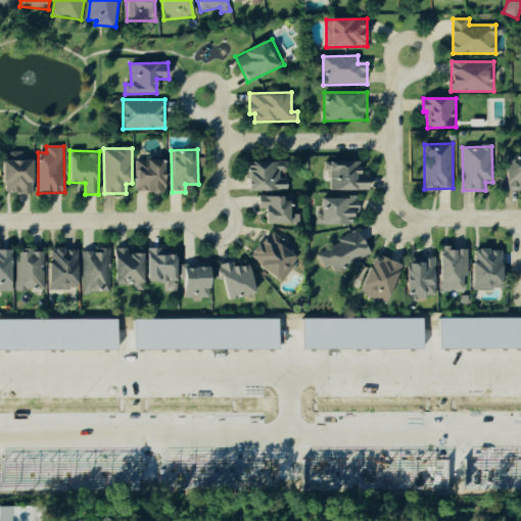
[(33,160),(25,160),(25,151),(3,151),(4,194),(33,194),(33,160)]
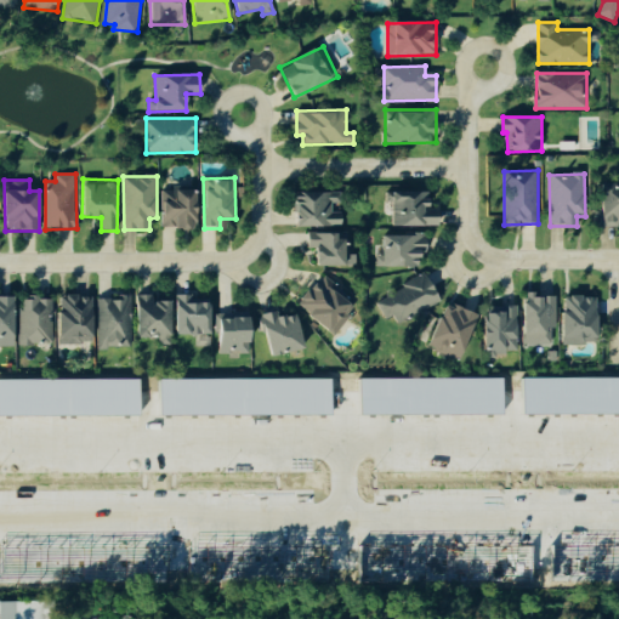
[(618,186),(602,186),(602,227),(618,227),(618,186)]
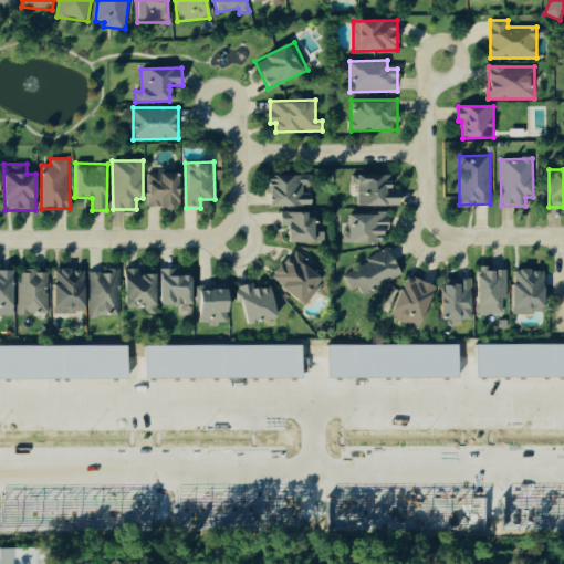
[(148,208),(178,208),(178,170),(157,170),(157,173),(147,174),(148,208)]
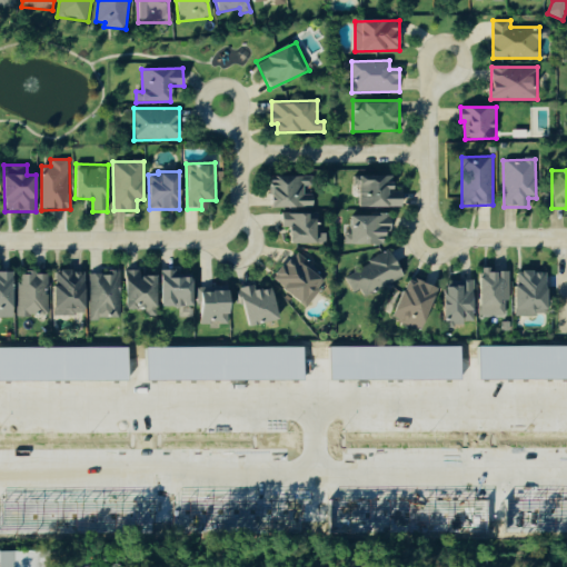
[(271,209),(314,207),(312,191),(314,191),(312,176),(270,177),(271,209)]
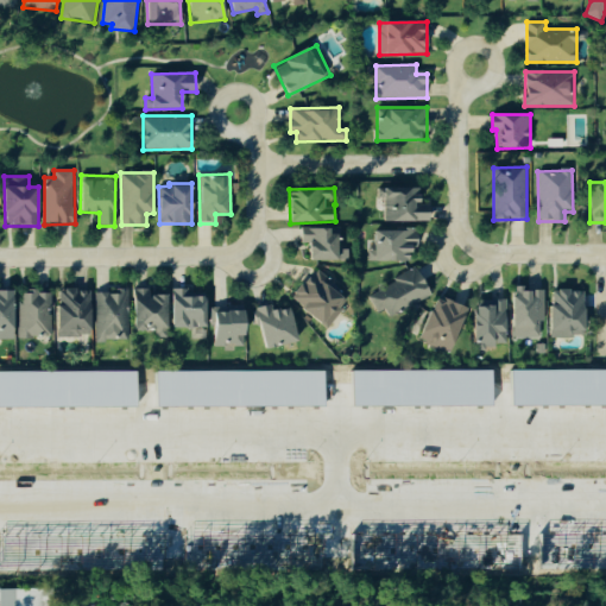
[(420,188),(378,189),(378,197),(384,197),(385,222),(429,221),(429,204),(420,204),(420,188)]
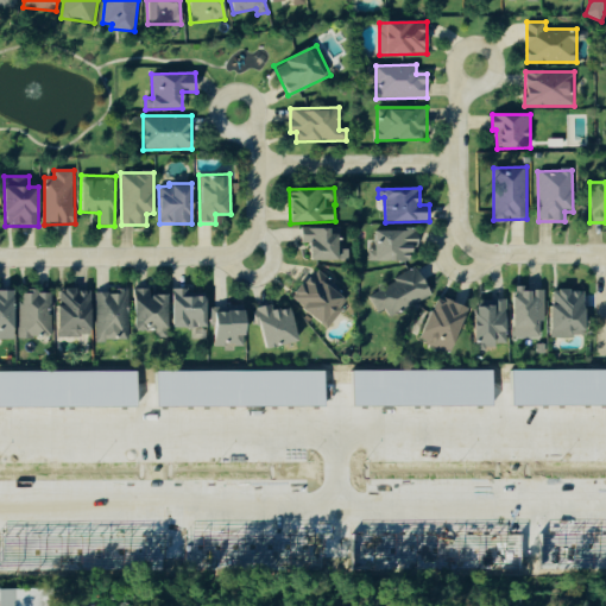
[(310,262),(349,260),(348,246),(341,247),(341,227),(302,228),(302,244),(310,244),(310,262)]
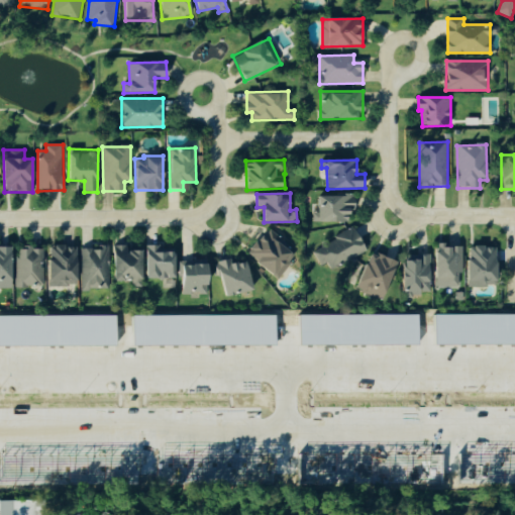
[(314,222),(348,222),(348,207),(354,207),(354,195),(318,196),(318,206),(313,206),(314,222)]
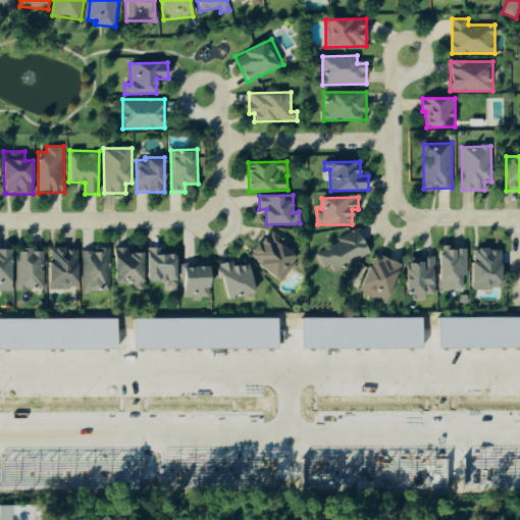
[(299,251),(268,231),(251,259),(281,278),(299,251)]
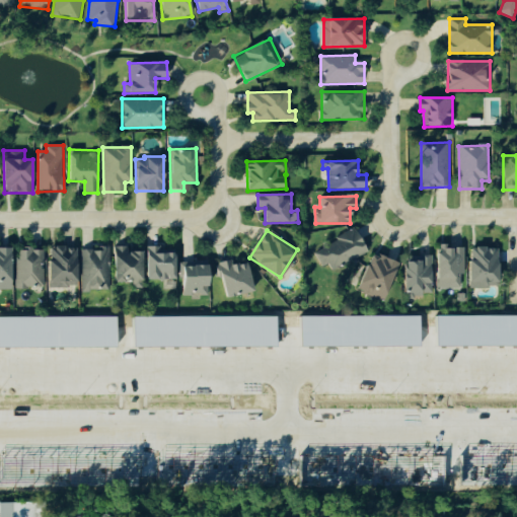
[(367,253),(358,230),(314,248),(322,267),(330,264),(333,268),(367,253)]
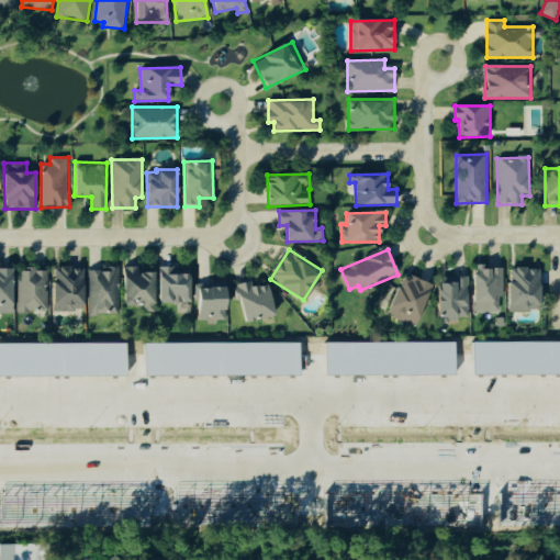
[(124,305),(155,305),(154,272),(138,272),(138,267),(123,267),(124,305)]
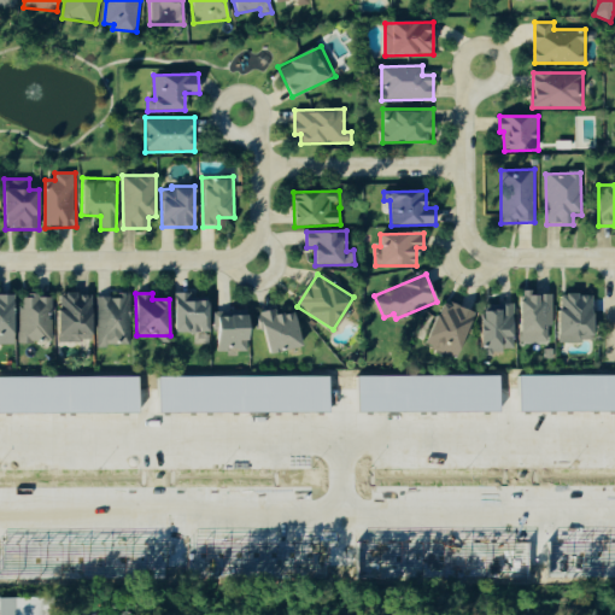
[(175,333),(209,333),(209,298),(192,298),(192,293),(175,293),(175,333)]
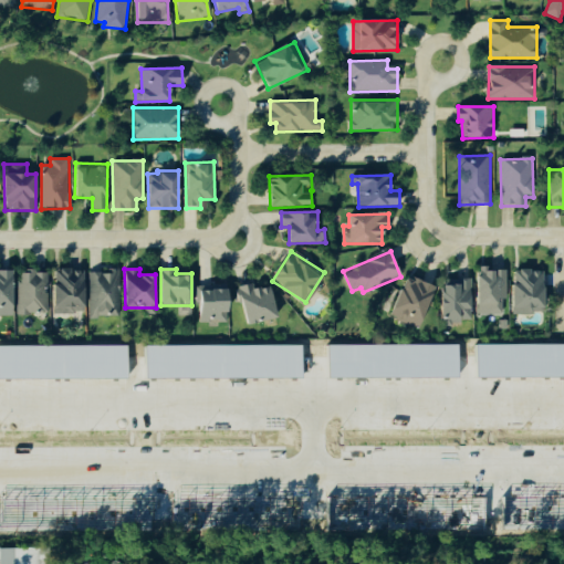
[(13,271),(0,270),(0,315),(12,315),(13,271)]
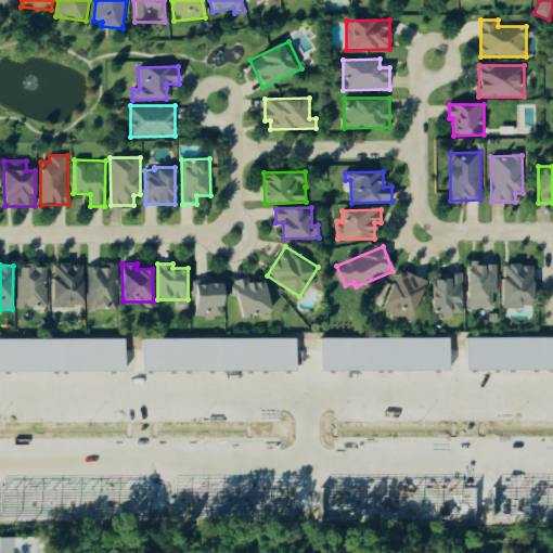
[(53,307),(82,306),(82,265),(52,265),(53,307)]
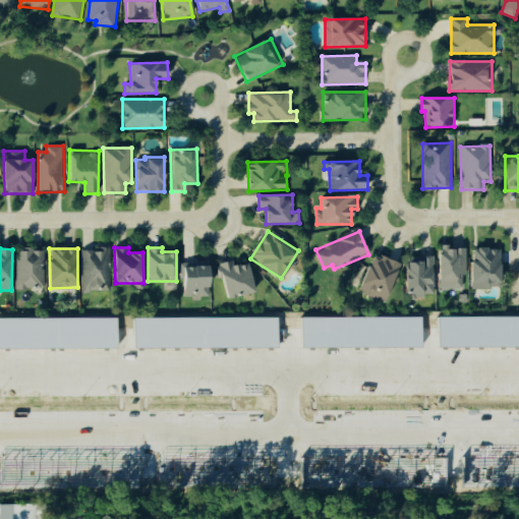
[(82,291),(109,291),(110,248),(98,248),(98,250),(83,250),(82,291)]
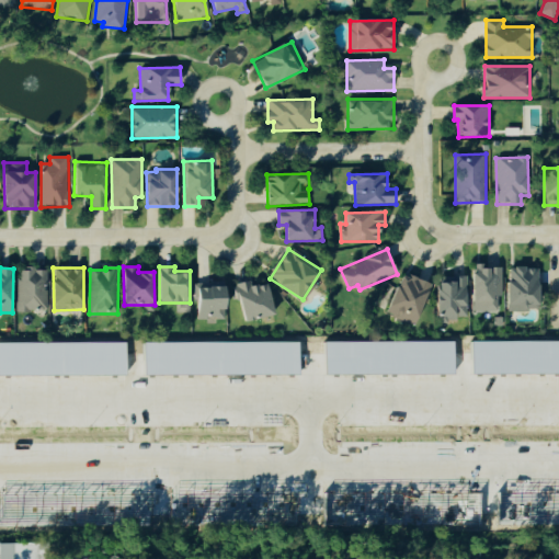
[(501,312),(502,267),(474,267),(472,311),(501,312)]
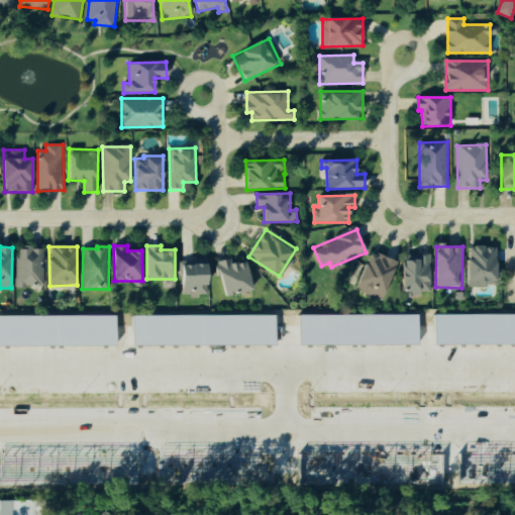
[(469,287),(497,286),(496,246),(468,247),(469,287)]
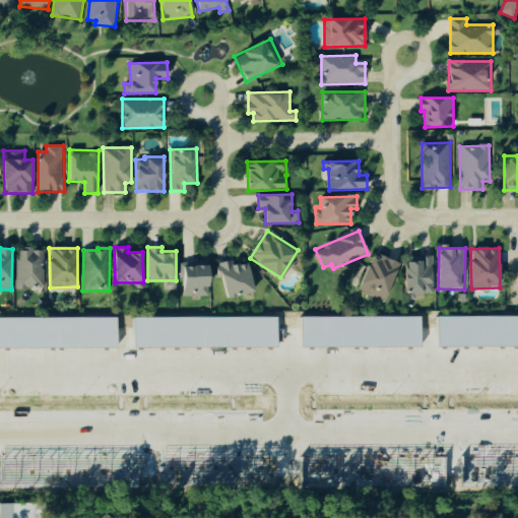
[(17,286),(44,287),(45,250),(18,249),(17,286)]
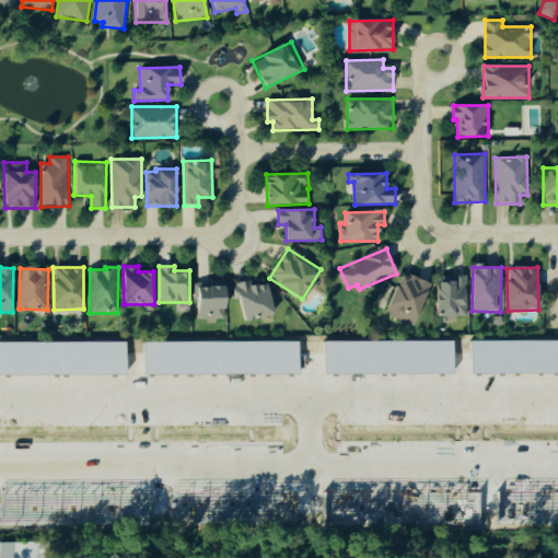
[(430,283),(404,274),(398,289),(394,287),(384,314),(415,325),(430,283)]
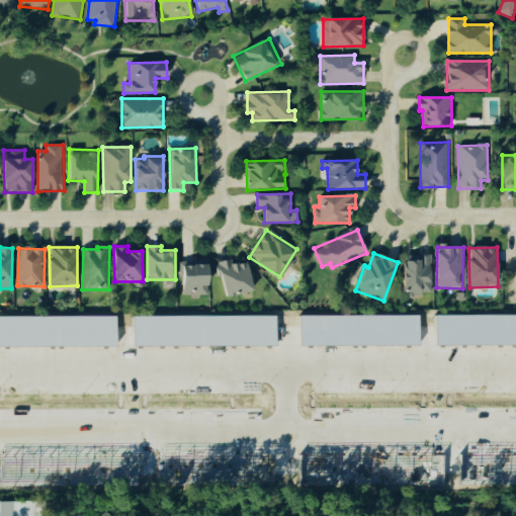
[(404,256),(404,293),(431,293),(431,256),(404,256)]
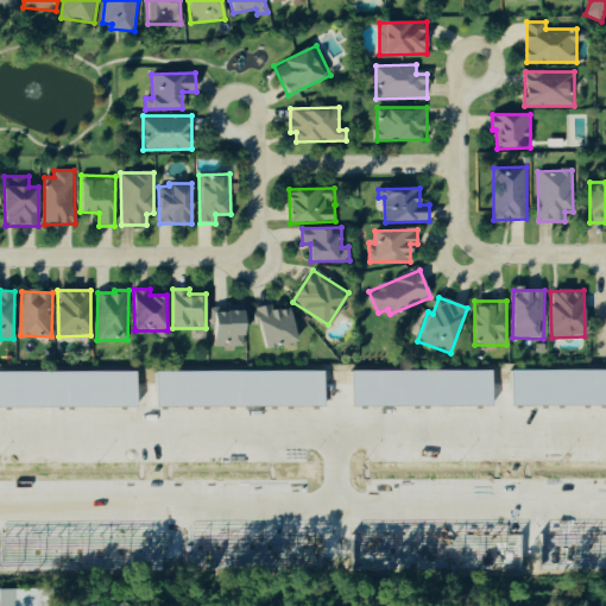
[(290,308),(273,311),(271,304),(256,308),(265,348),(297,340),(290,308)]
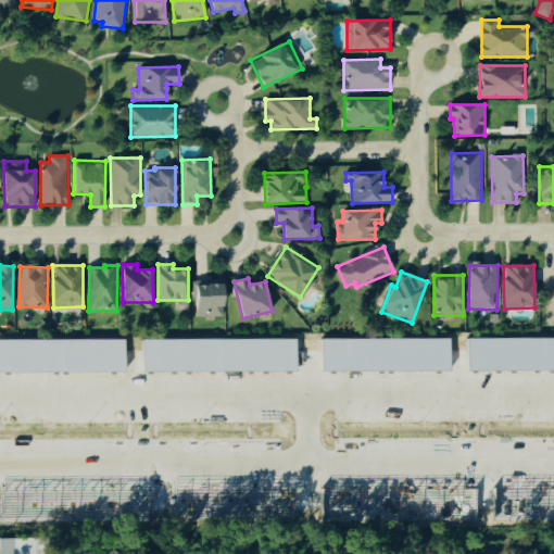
[(223,279),(196,280),(197,316),(217,315),(217,307),(224,307),(223,279)]
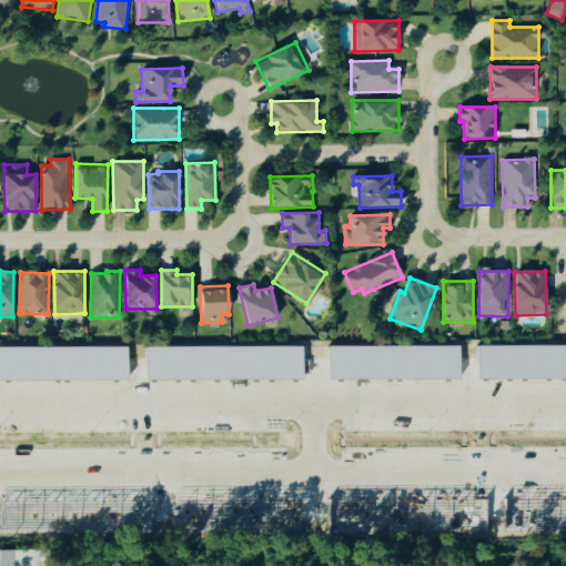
[(24,422),(47,423),(48,407),(0,403),(0,412),(24,414),(24,422)]
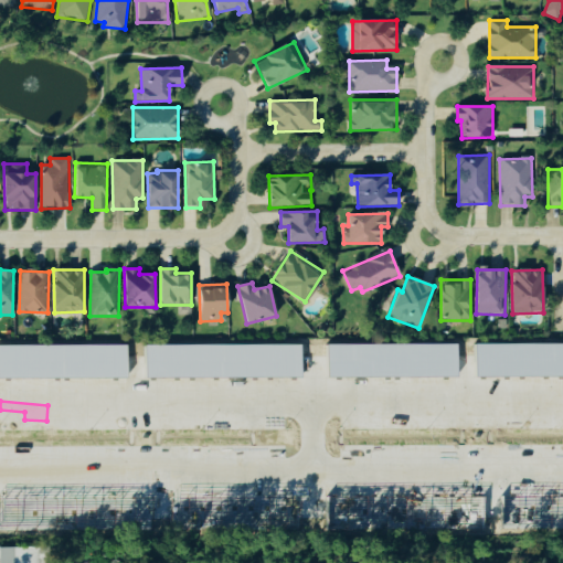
[(0,562),(38,562),(39,545),(0,545),(0,562)]
